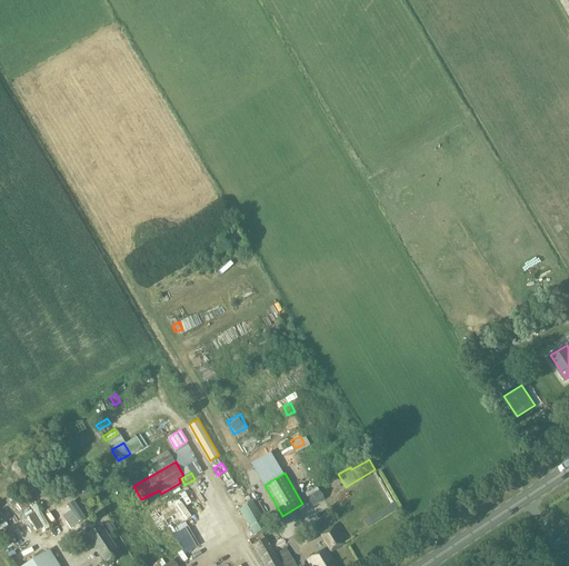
[(301,479),(306,487),(311,485),(307,476),(301,479)]
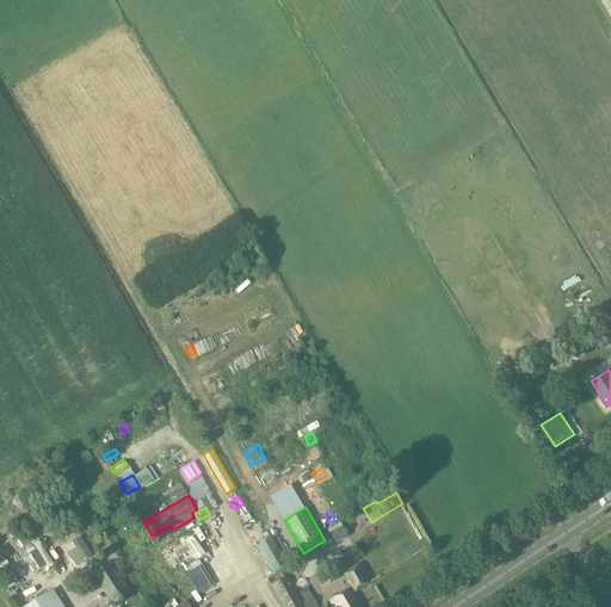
[(224,521),(193,549),(204,561),(207,558),(222,575),(250,550),(224,521)]
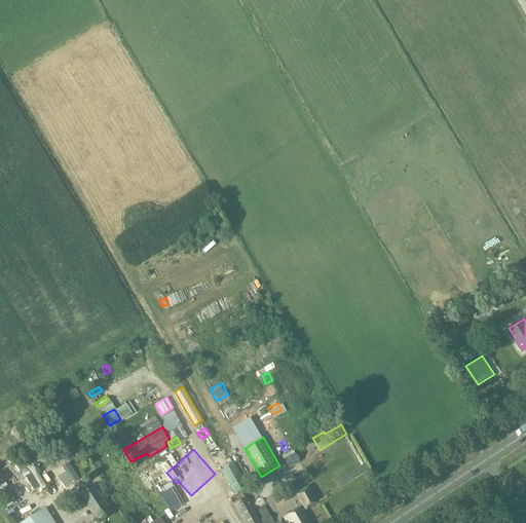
[(289,467),(300,460),(295,451),(284,458),(289,467)]
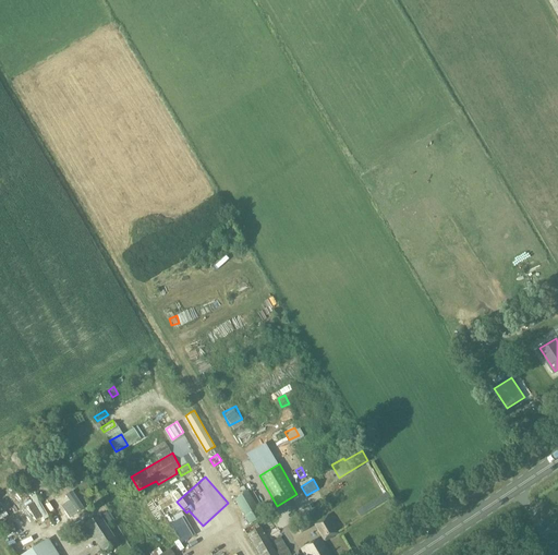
[(36,518),(46,514),(35,489),(24,494),(36,518)]
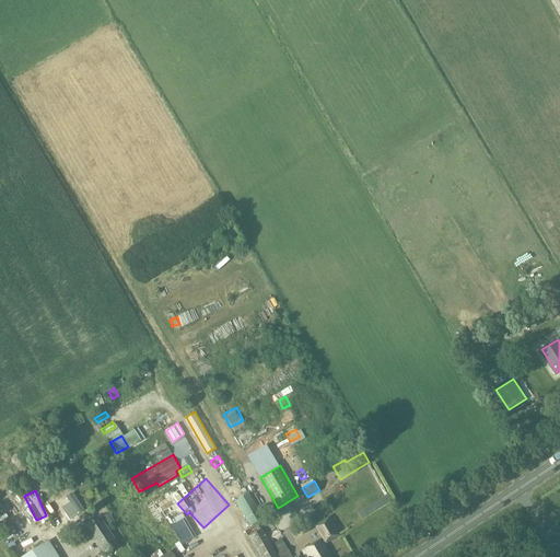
[(92,497),(97,509),(107,505),(103,492),(92,497)]
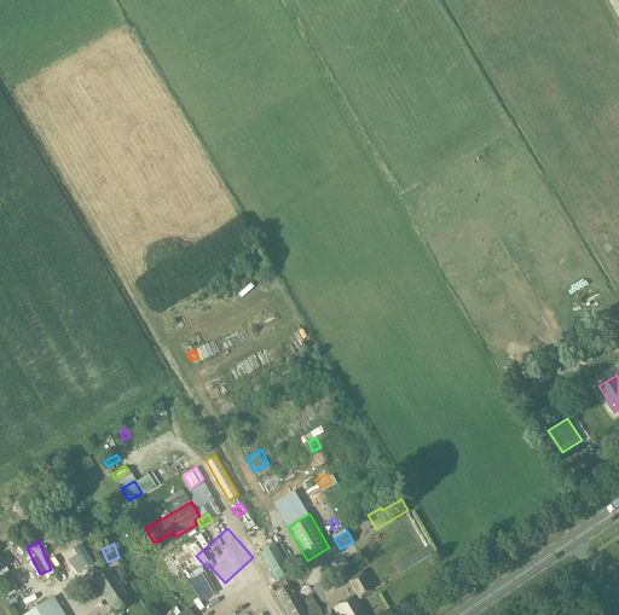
[(261,552),(277,580),(291,572),(276,544),(261,552)]
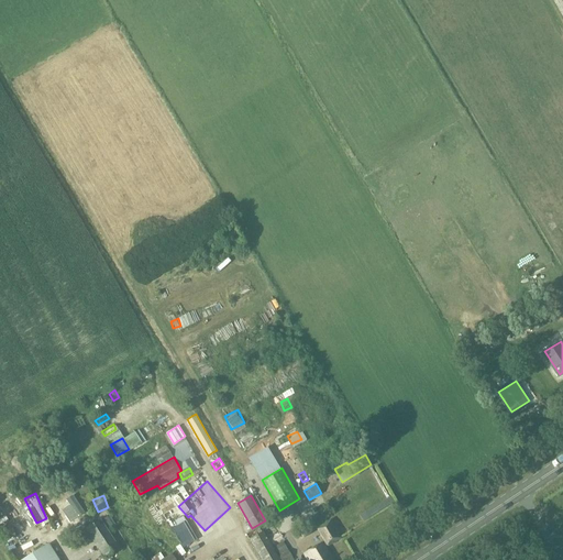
[(0,500),(0,516),(4,525),(12,520),(0,500)]
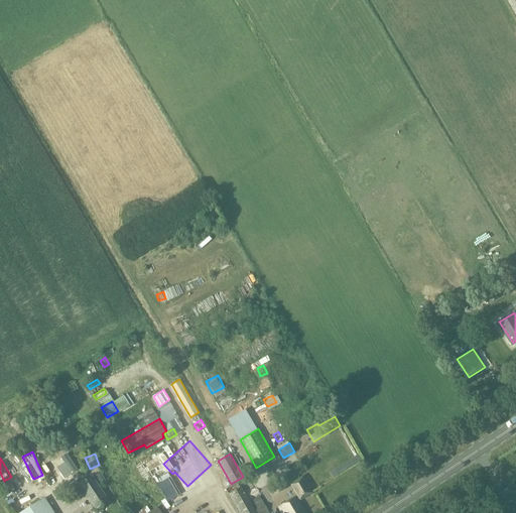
[(154,458),(136,470),(147,488),(166,477),(154,458)]
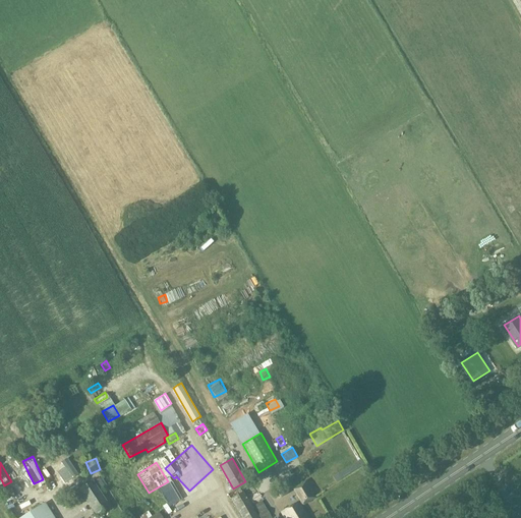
[(303,504),(316,497),(306,478),(293,485),(294,486),(293,487),(301,504),(303,503),(303,504)]
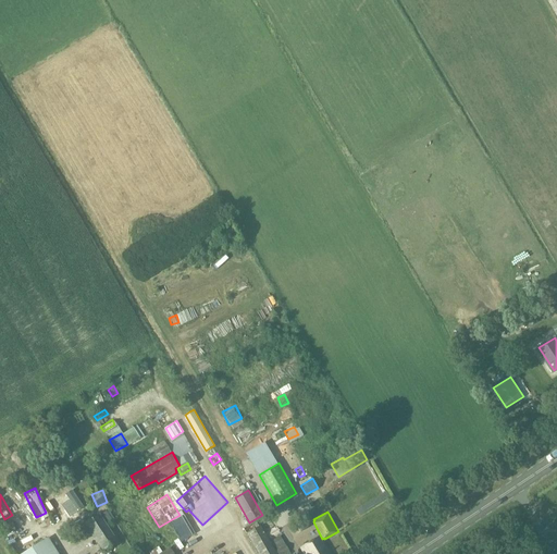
[(85,522),(103,551),(114,543),(116,545),(122,542),(120,539),(118,540),(100,513),(85,522)]
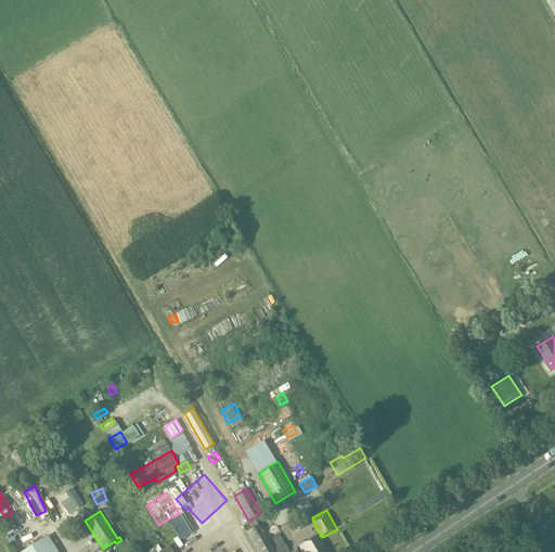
[(186,528),(192,526),(186,513),(181,515),(186,528)]
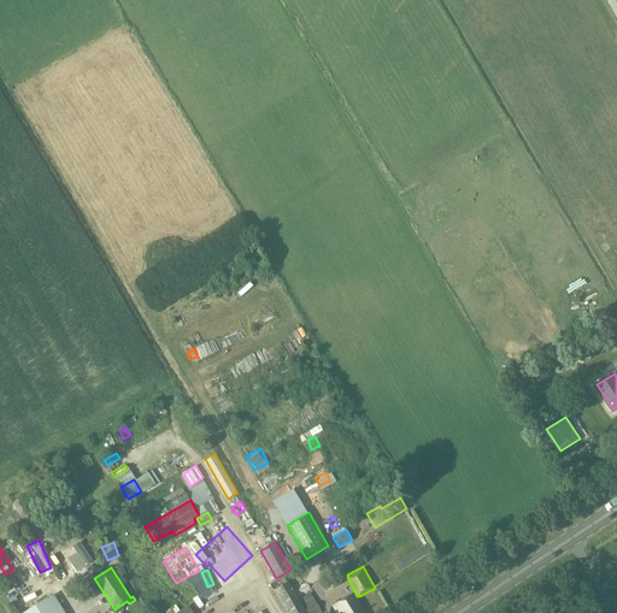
[(288,612),(307,612),(288,581),(274,589),(288,612)]
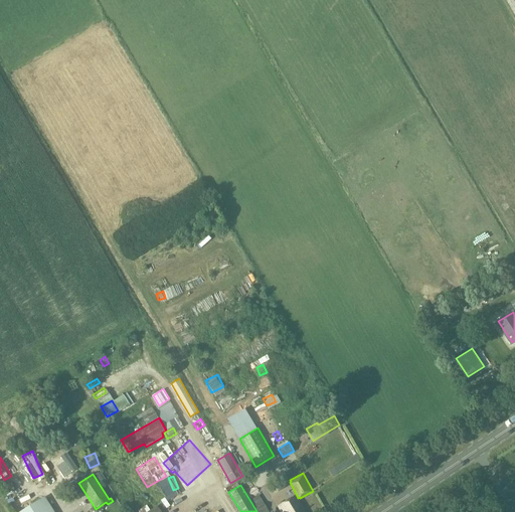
[(250,499),(258,511),(267,511),(269,511),(260,494),(250,499)]
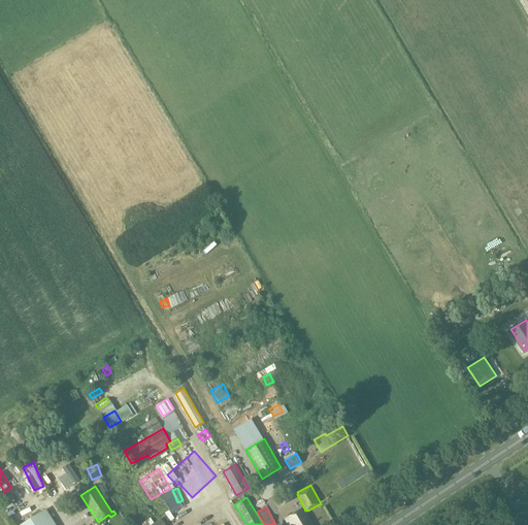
[(312,524),(302,507),(286,517),(290,524),(312,524)]
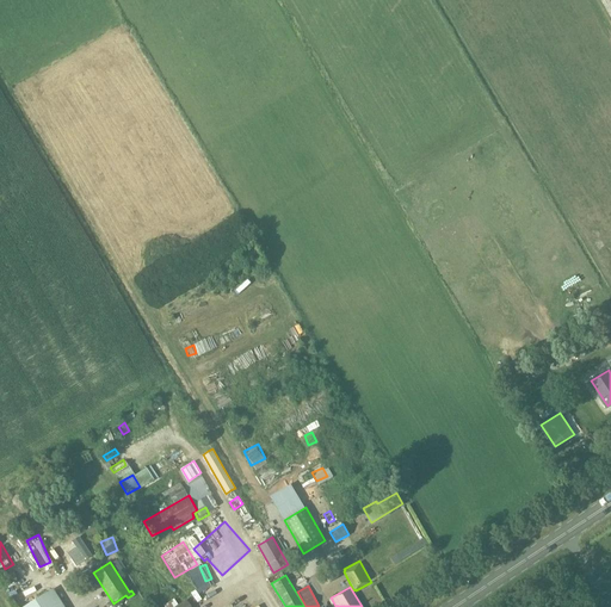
[(65,606),(54,588),(23,606),(65,606)]
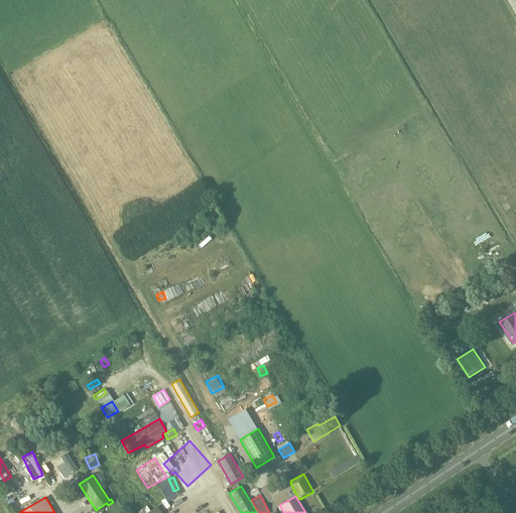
[(161,512),(158,508),(152,512),(147,504),(139,510),(140,512),(161,512)]
